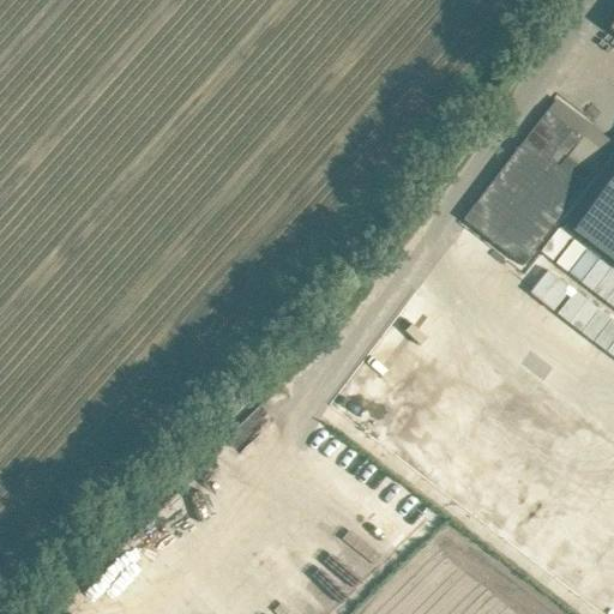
[(613,32),(613,181),(576,232),(613,260),(613,26),(611,31),(613,32)]
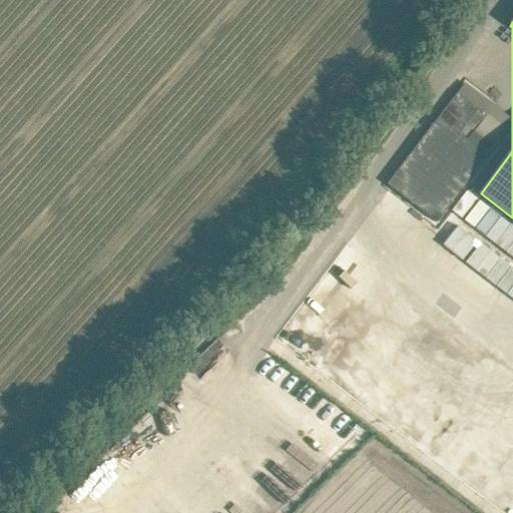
[(458,93),(439,118),(388,184),(438,223),(496,148),(495,148),(475,132),(488,115),(458,93)]
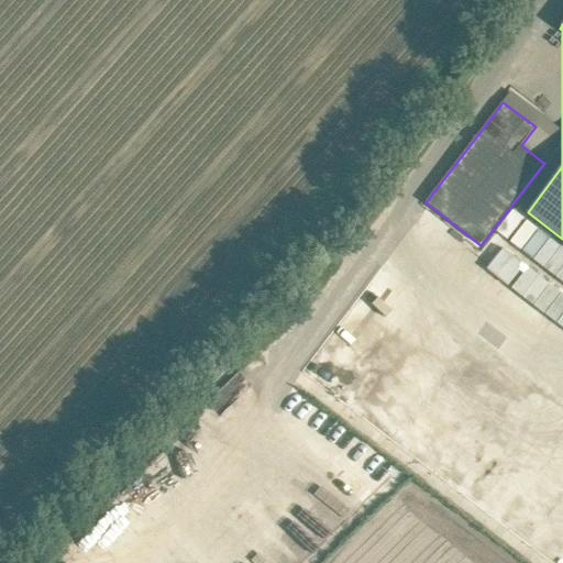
[(507,240),(523,219),(512,210),(496,232),(507,240)]
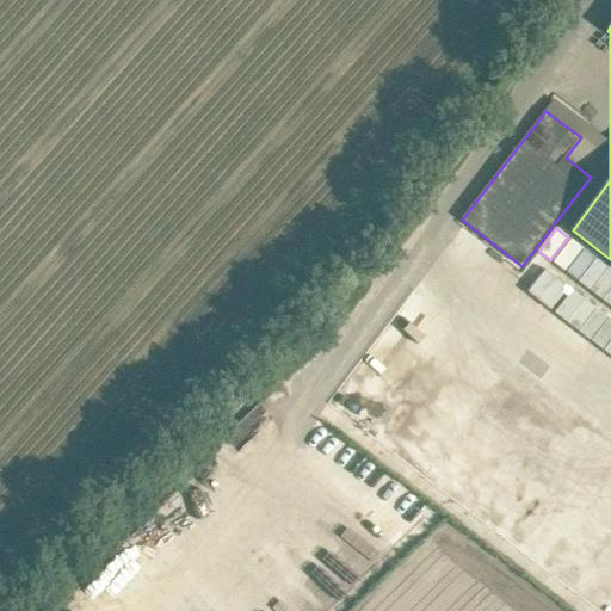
[(571,239),(554,261),(565,270),(582,247),(571,239)]
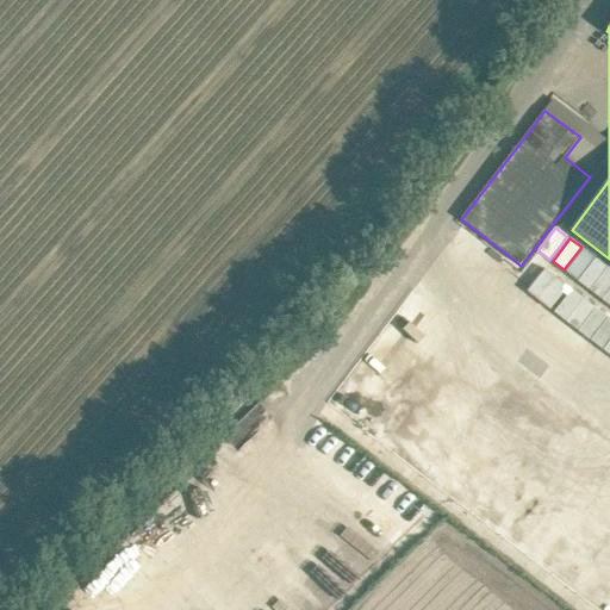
[(584,249),(567,272),(578,281),(596,257),(584,249)]
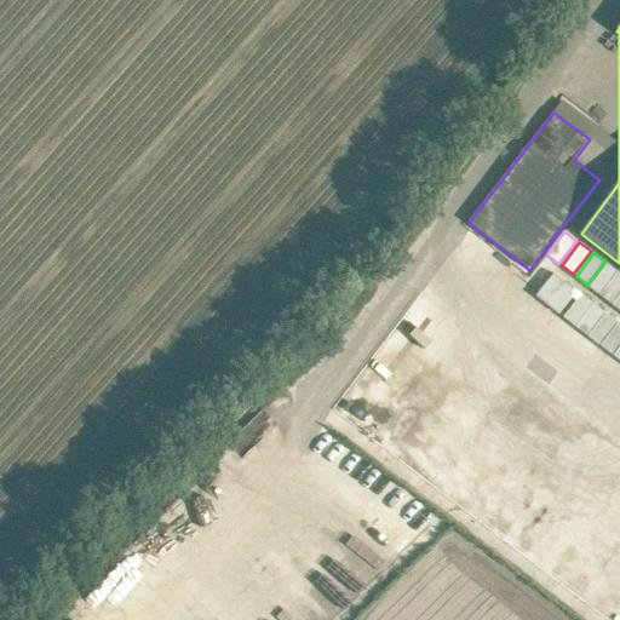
[(619,274),(606,263),(589,286),(619,310),(619,274)]
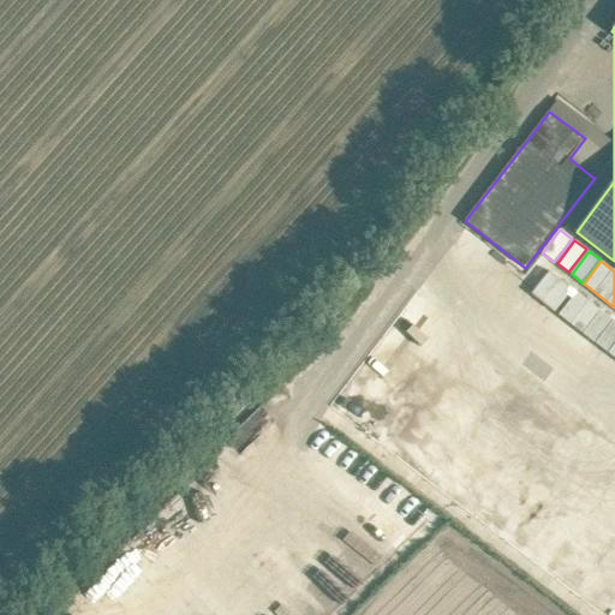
[(550,273),(532,294),(555,312),(573,291),(550,273)]
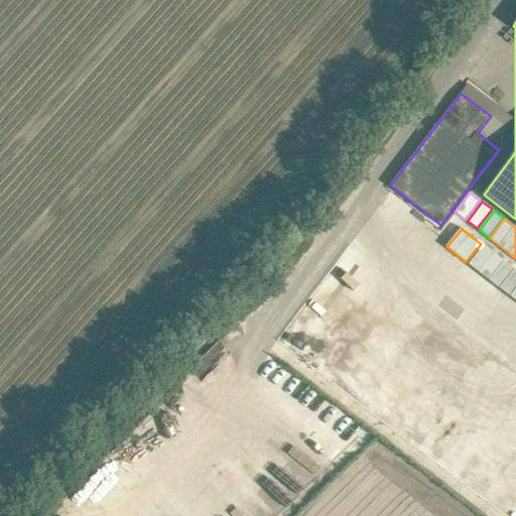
[(484,245),(469,265),(489,280),(504,260),(484,245)]
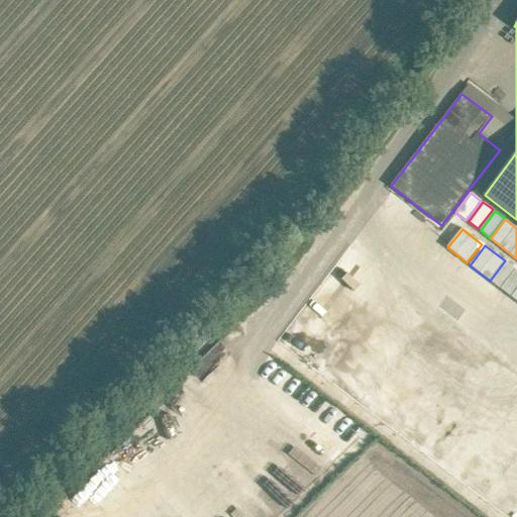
[(516,270),(510,266),(496,286),(516,301),(516,270)]
